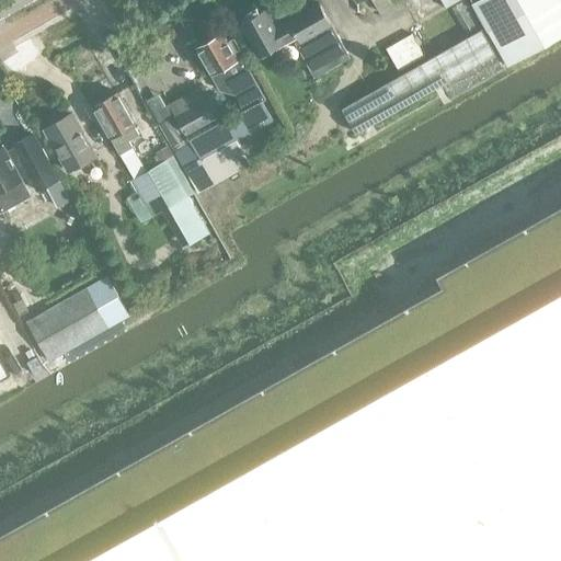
[(356,0),(357,2),(359,0),(371,0),(379,13),(392,6),(389,0),(356,0)]
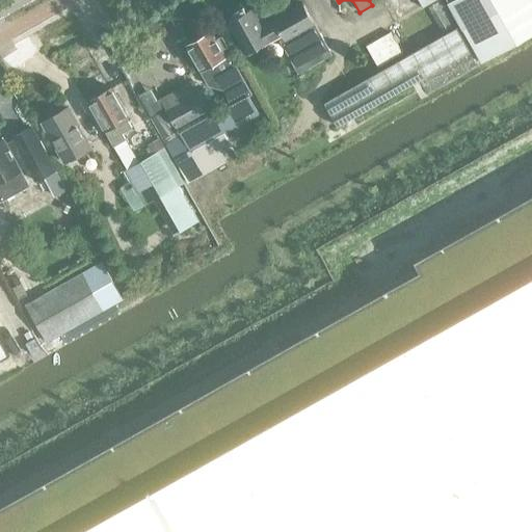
[(531,0),(452,0),(447,3),(480,62),(531,32),(531,0)]
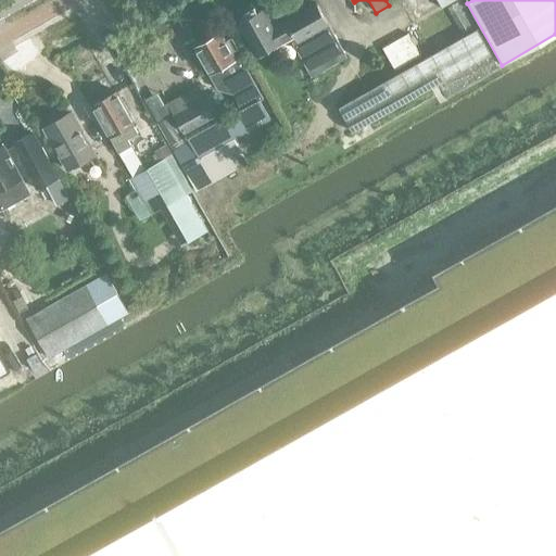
[(238,22),(257,58),(293,37),(294,40),(291,41),(311,77),(345,58),(316,3),(273,27),(262,9),(238,22)]
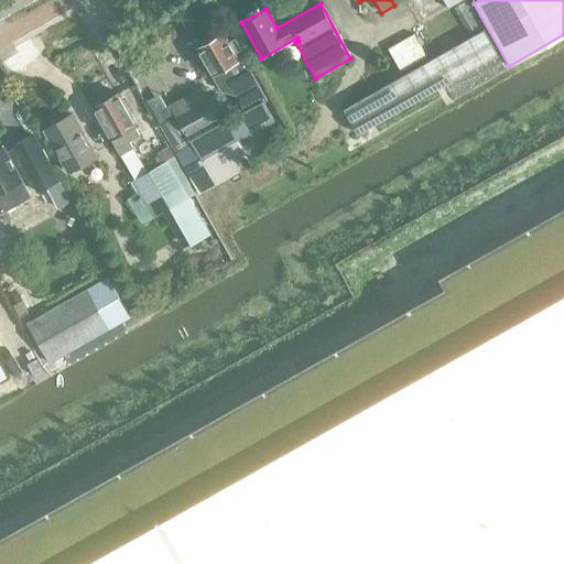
[(381,87),(344,109),(358,133),(499,54),(485,30),(394,80),(381,87)]
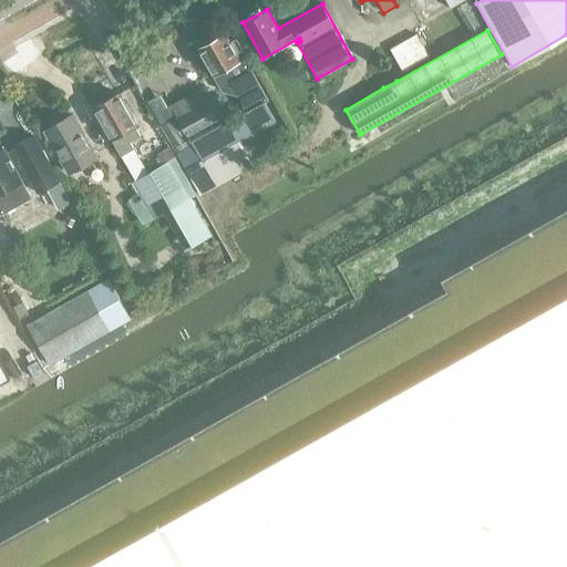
[(253,165),(239,142),(275,122),(264,103),(268,101),(244,58),(239,60),(237,55),(224,33),(198,48),(200,52),(196,54),(203,64),(206,62),(213,74),(212,74),(216,82),(219,80),(236,83),(239,90),(237,91),(247,110),(229,119),(215,92),(175,114),(175,115),(158,124),(200,194),(253,165)]
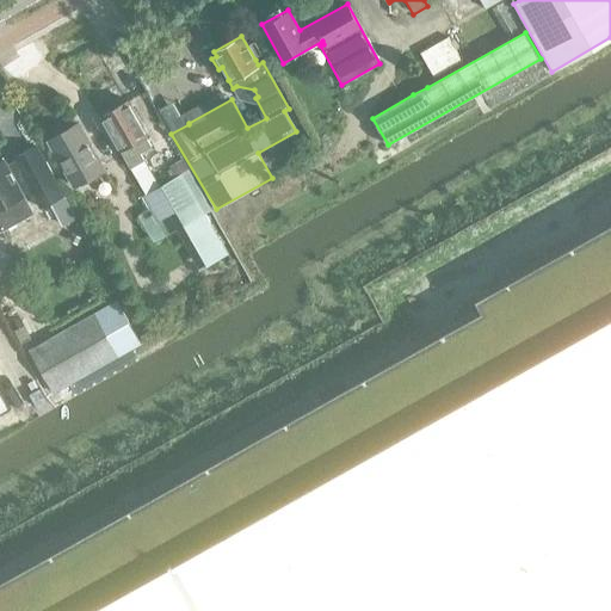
[(449,36),(420,53),(434,76),(463,61),(449,36)]
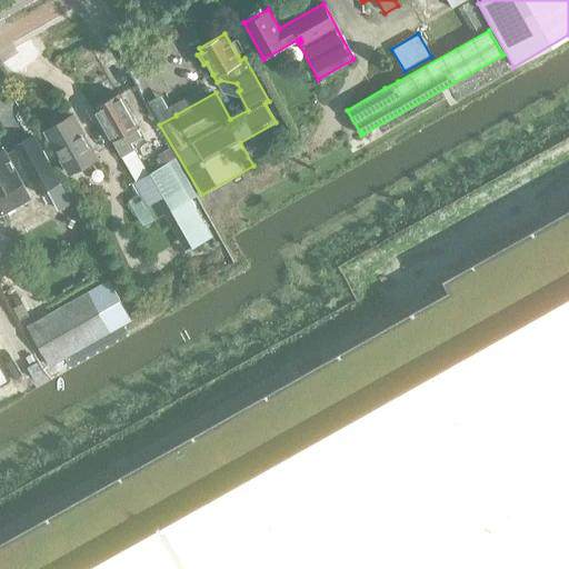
[(92,108),(119,153),(120,156),(131,149),(127,143),(138,137),(131,127),(133,126),(115,96),(92,108)]
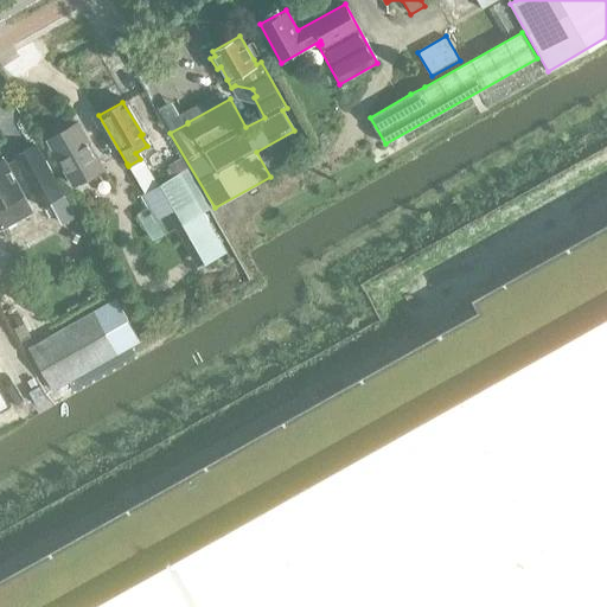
[(46,139),(74,186),(104,170),(77,122),(46,139)]
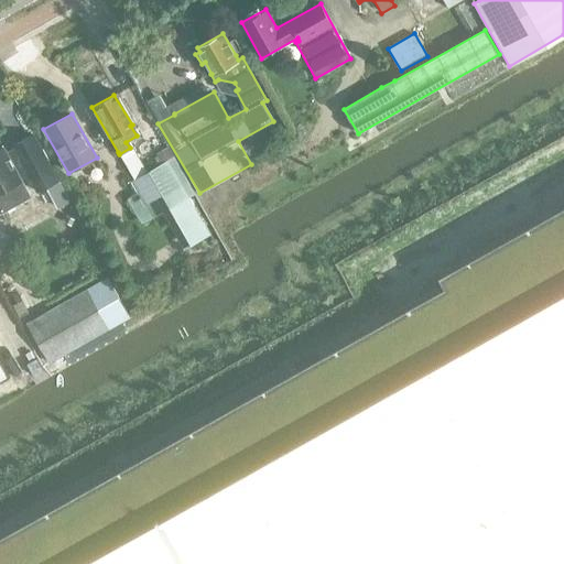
[(69,202),(33,133),(11,145),(36,193),(45,187),(56,208),(69,202)]
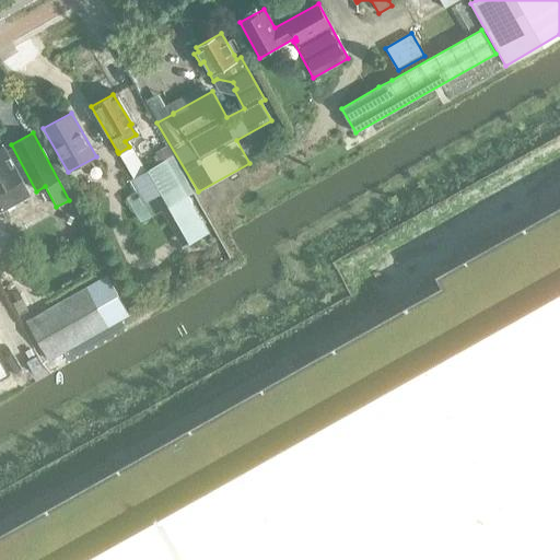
[(30,196),(2,146),(0,147),(0,209),(1,212),(30,196)]
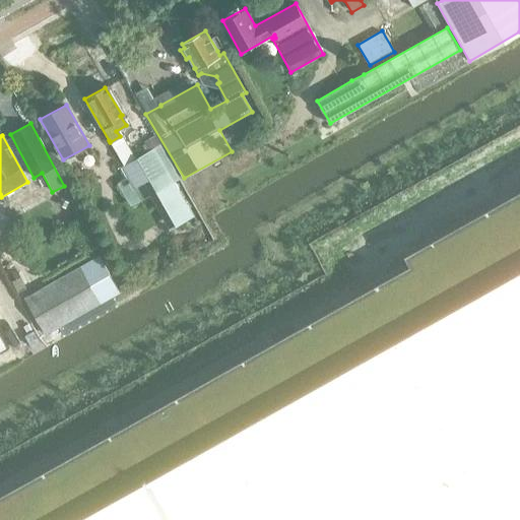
[(156,135),(144,141),(149,149),(161,143),(156,135)]
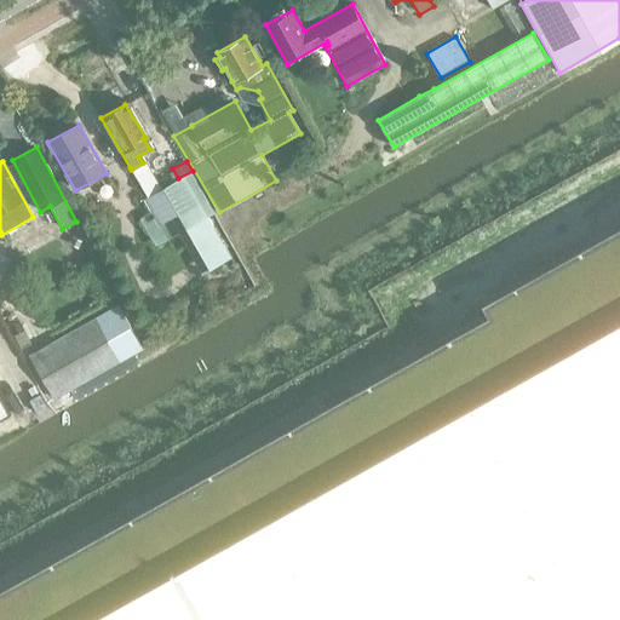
[(183,176),(177,179),(144,199),(167,239),(206,217),(183,176)]
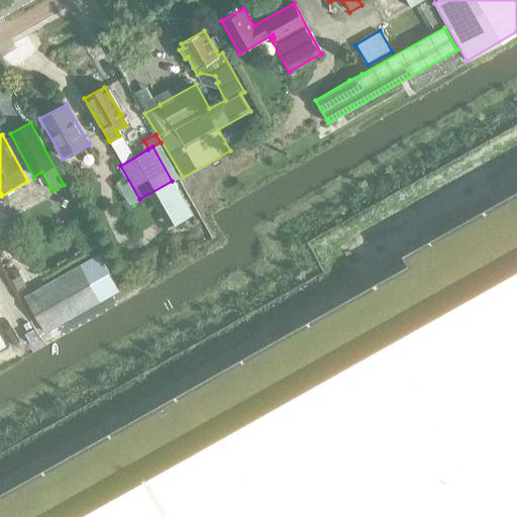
[(0,516),(516,516),(516,186),(402,251),(407,261),(282,331),(265,341),(203,376),(0,489),(0,516)]
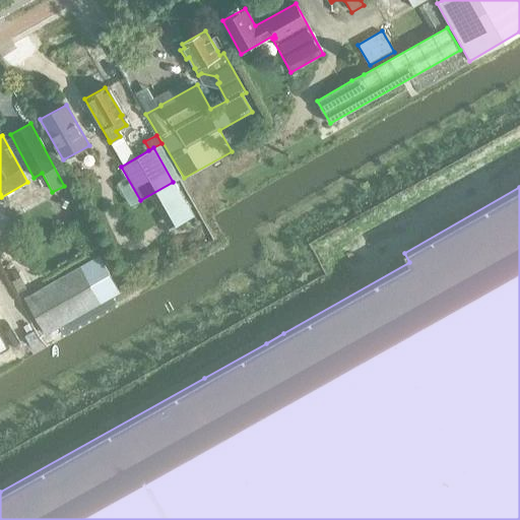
[(120,293),(100,256),(99,255),(24,298),(46,335),(120,293)]
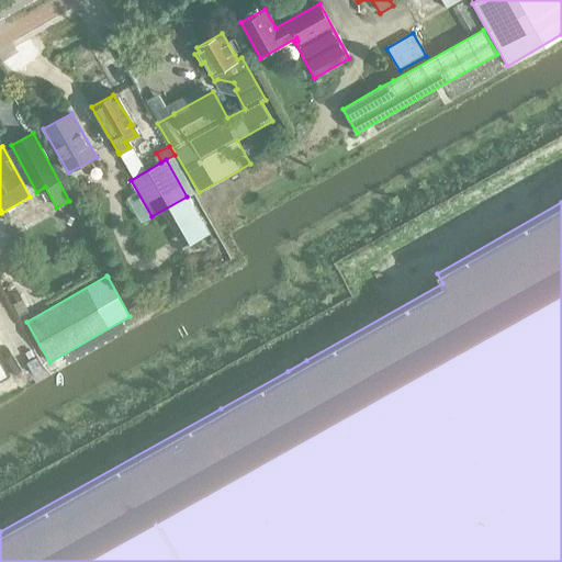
[(0,357),(0,381),(10,375),(0,357)]
